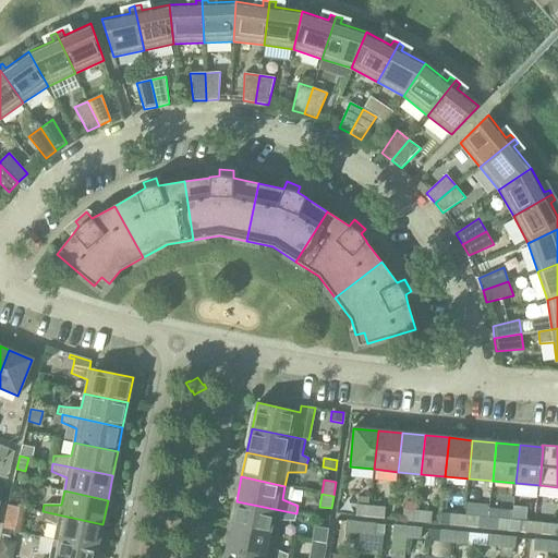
[(237,501),(231,525),(275,534),(278,521),(294,521),(296,513),(237,501)]
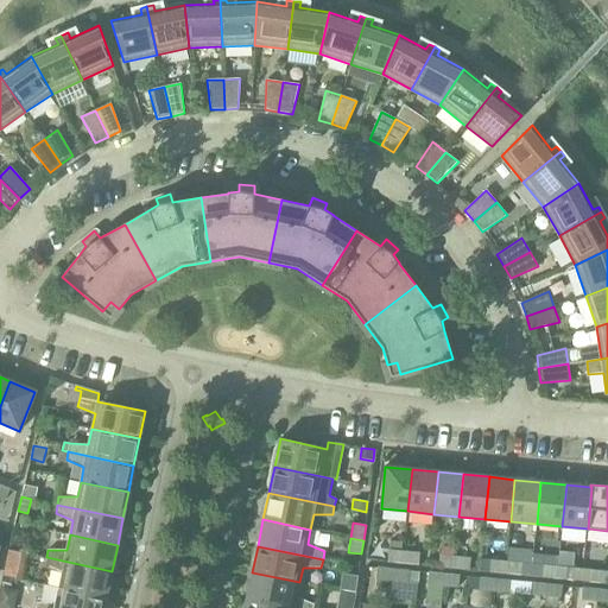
[(387,562),(403,563),(404,551),(388,550),(387,562)]
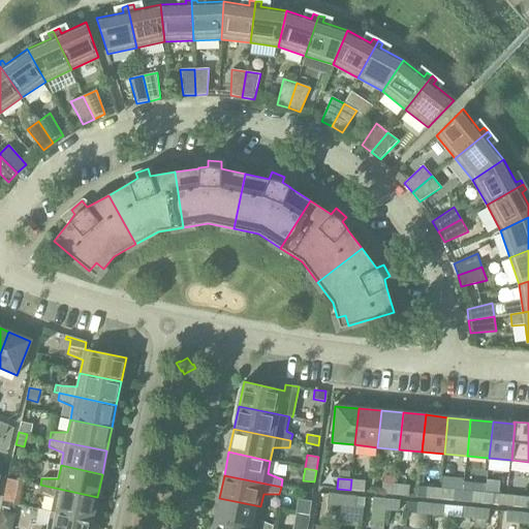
[(365,481),(351,479),(350,490),(364,491),(365,481)]
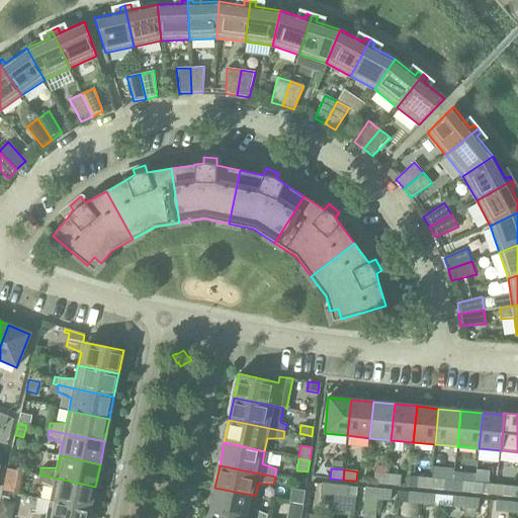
[(373,483),(386,484),(387,475),(374,472),(373,483)]
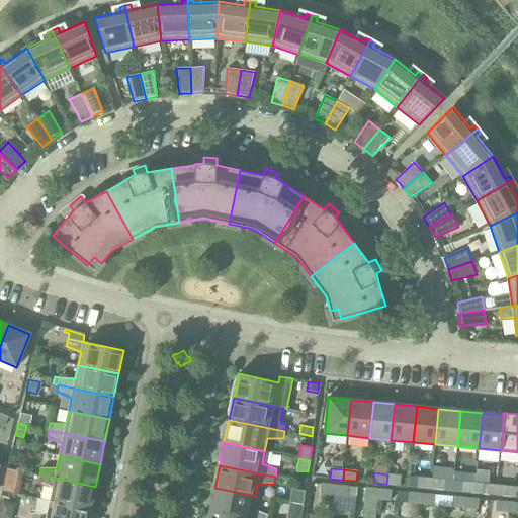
[(462,482),(461,492),(473,493),(475,483),(476,475),(462,473),(462,482)]
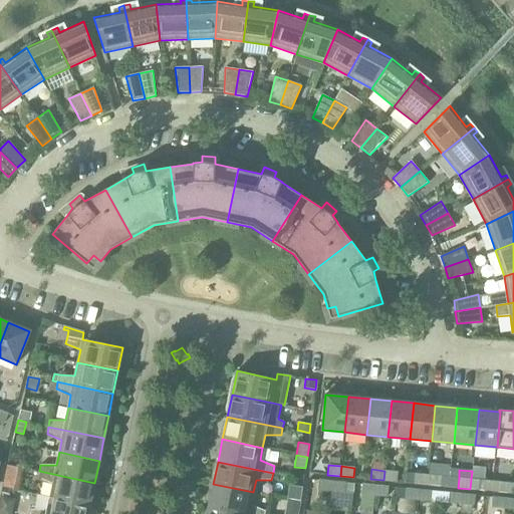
[(89,505),(94,483),(39,471),(37,478),(52,484),(49,497),(89,505)]
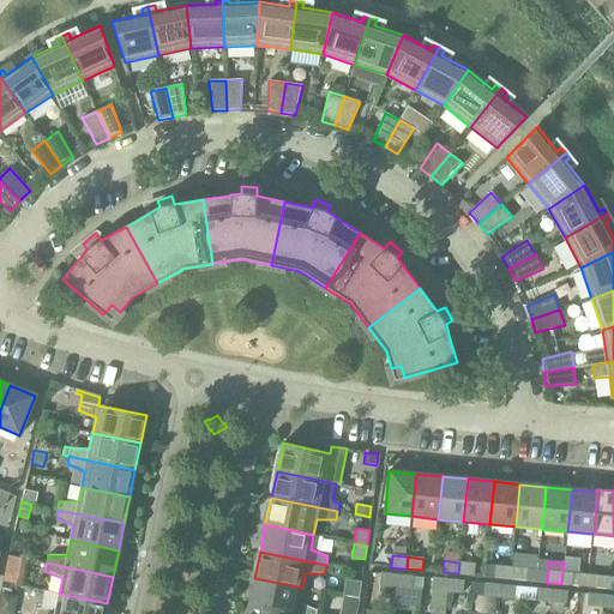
[(475,564),(459,563),(458,573),(474,576),(475,564)]
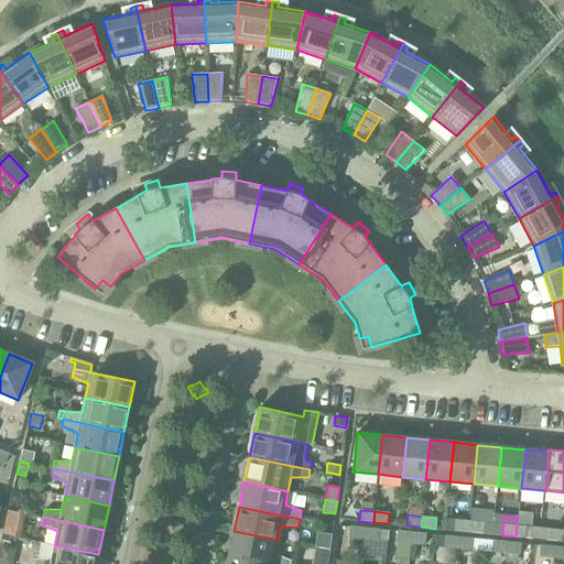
[(454,530),(468,532),(469,521),(455,520),(454,530)]
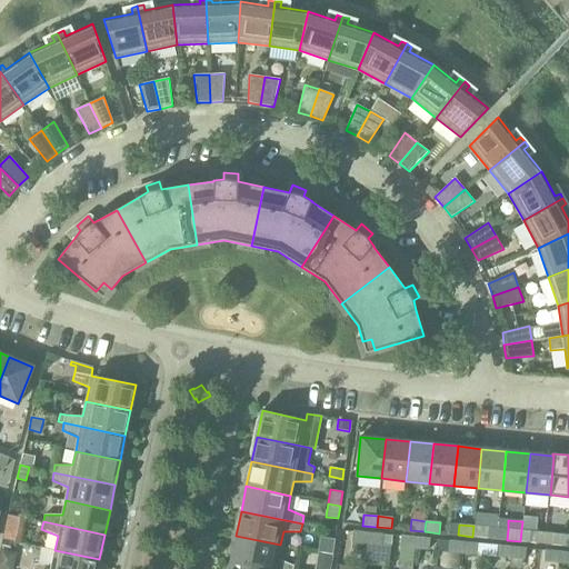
[(473,526),(472,537),(487,538),(488,527),(473,526)]
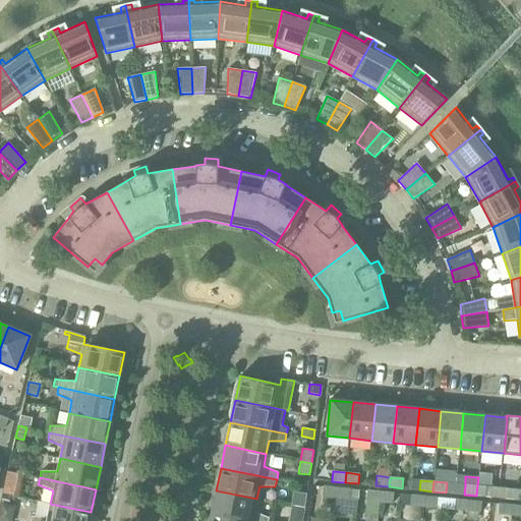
[(20,486),(4,483),(2,494),(18,497),(20,486)]
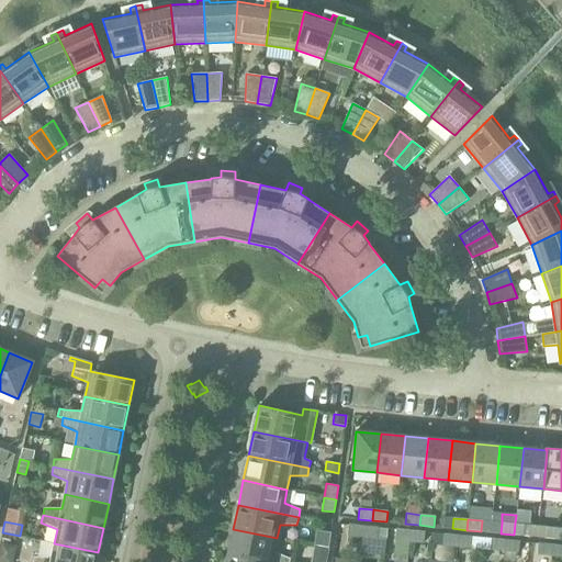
[(515,524),(514,535),(528,536),(529,525),(515,524)]
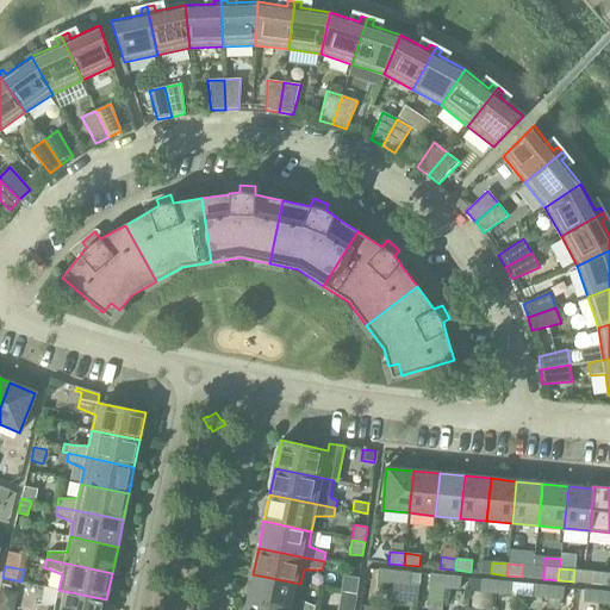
[(378,582),(393,583),(394,571),(379,570),(378,582)]
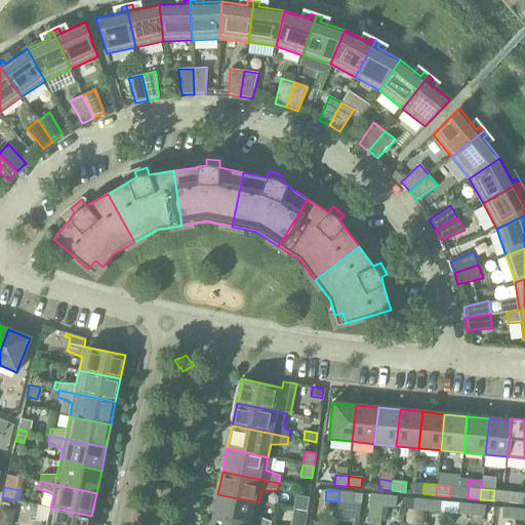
[(353,493),(339,491),(338,501),(352,502),(353,493)]
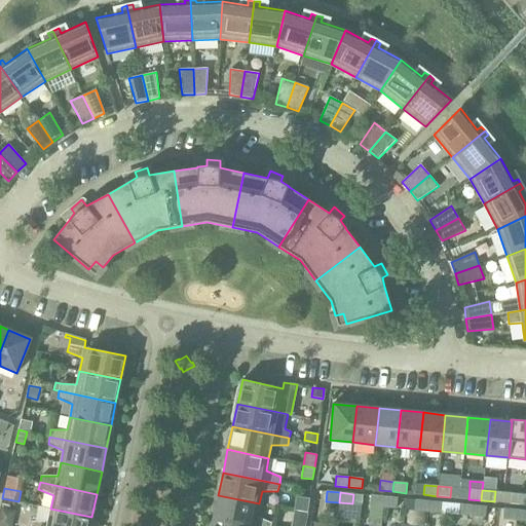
[(525,494),(512,493),(511,503),(525,504),(525,499),(525,494)]
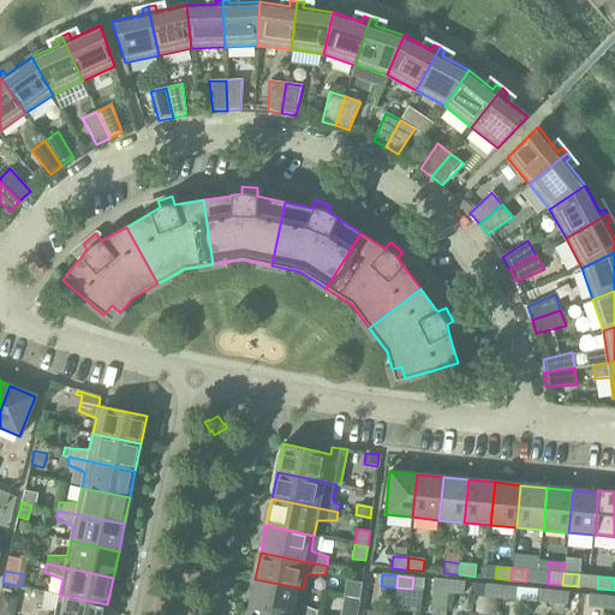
[(255,579),(250,605),(293,614),(316,614),(317,611),(300,604),(303,589),(255,579)]
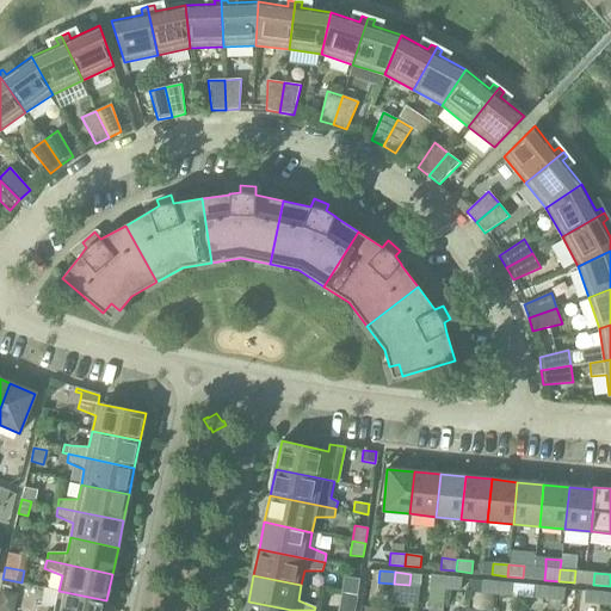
[(430,587),(445,588),(446,578),(431,575),(430,587)]
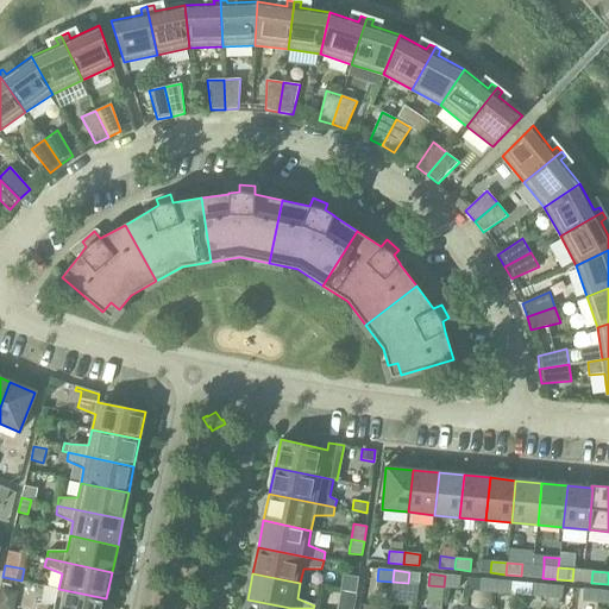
[(343,575),(340,591),(356,592),(358,577),(343,575)]
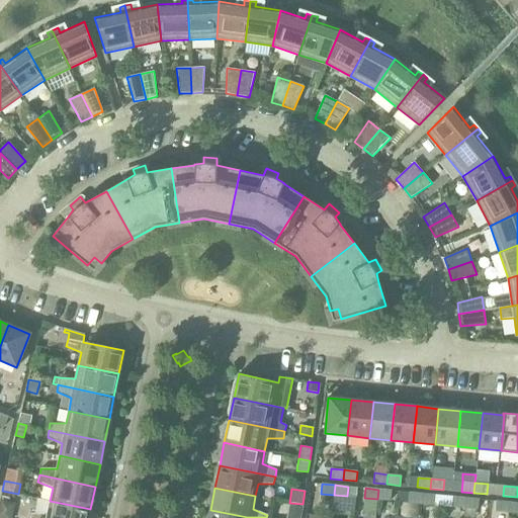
[(392,491),(378,490),(377,499),(391,501),(392,491)]
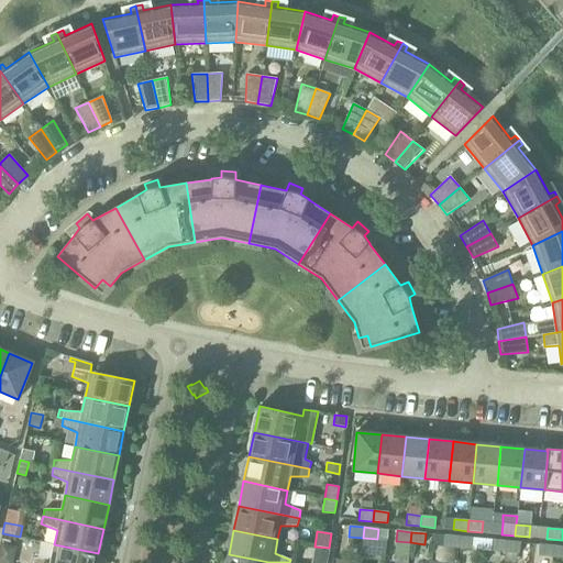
[(434,534),(433,545),(437,545),(443,545),(444,536),(434,534)]
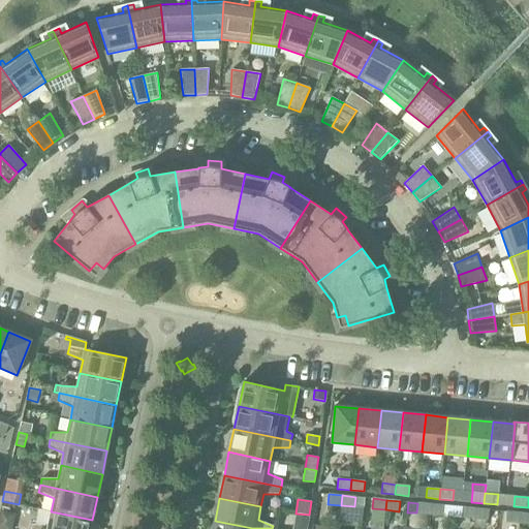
[(416,512),(429,515),(430,504),(417,503),(416,512)]
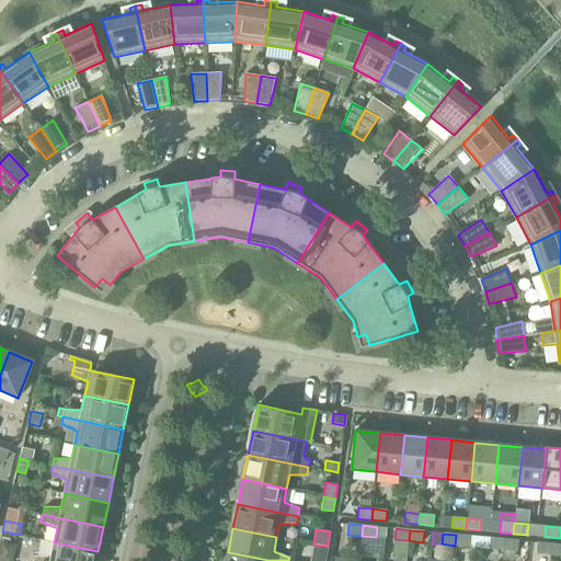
[(471,536),(456,535),(455,546),(470,547),(471,536)]
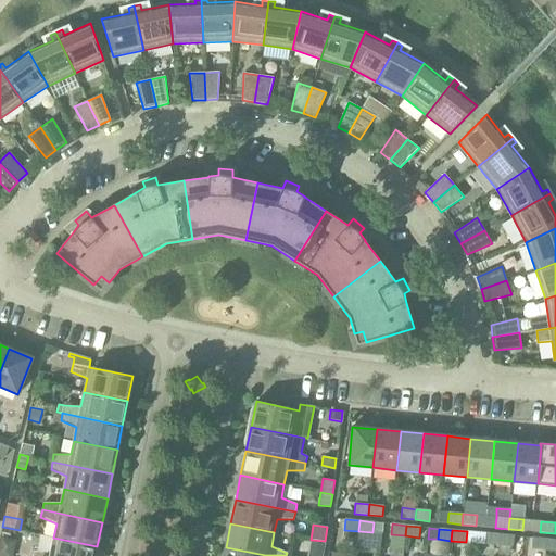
[(485,544),(498,545),(500,534),(487,533),(485,544)]
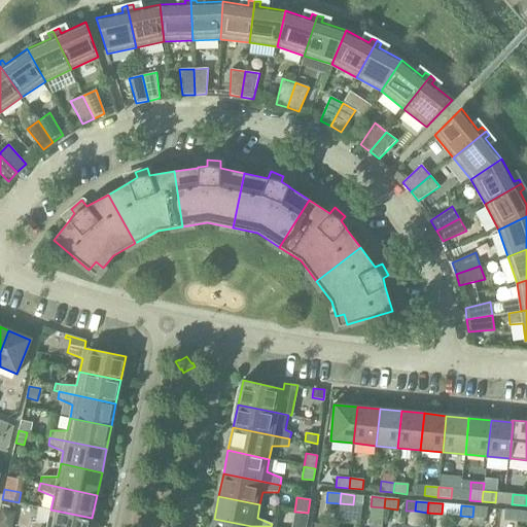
[(487,507),(473,506),(472,517),(486,518),(487,507)]
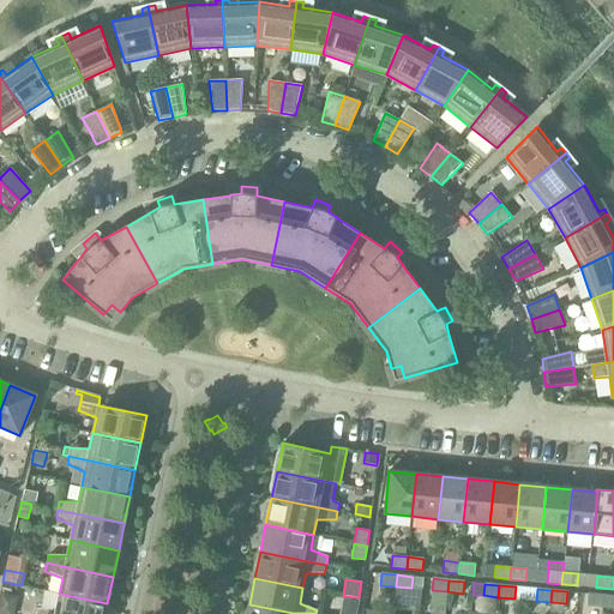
[(13,613),(17,603),(12,595),(1,593),(0,596),(0,613),(13,613)]
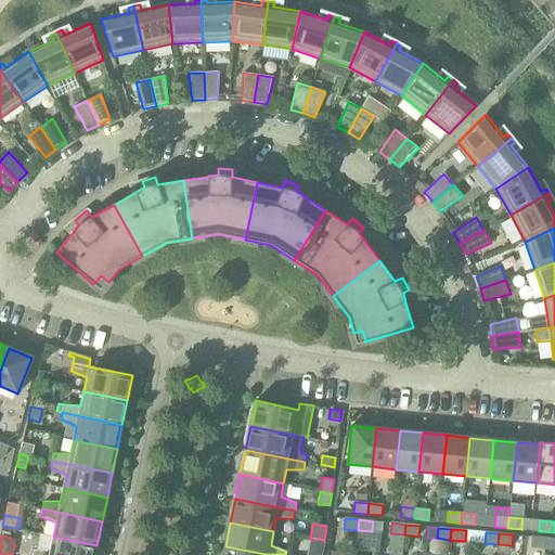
[(94,554),(97,545),(53,537),(51,550),(34,550),(33,554),(94,554)]
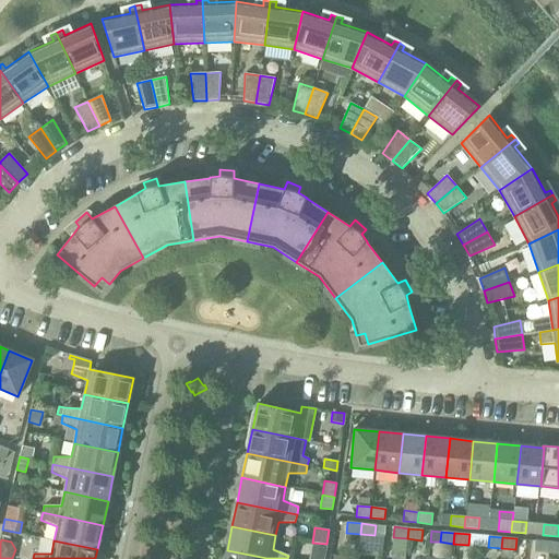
[(535,551),(548,552),(549,542),(536,540),(535,551)]
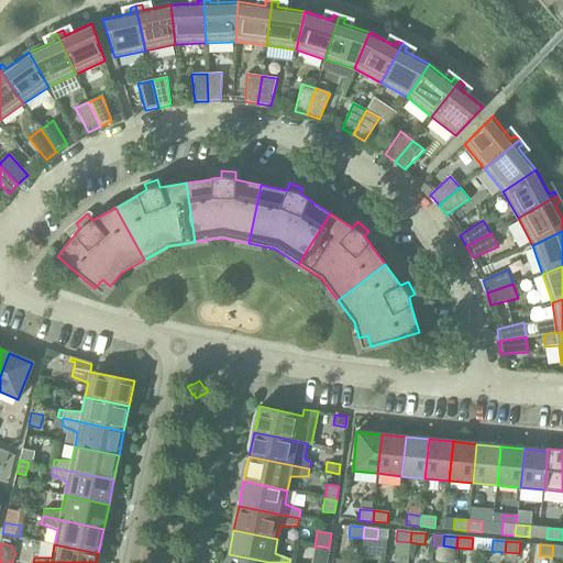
[(562,547),(553,545),(552,556),(562,558),(562,547)]
